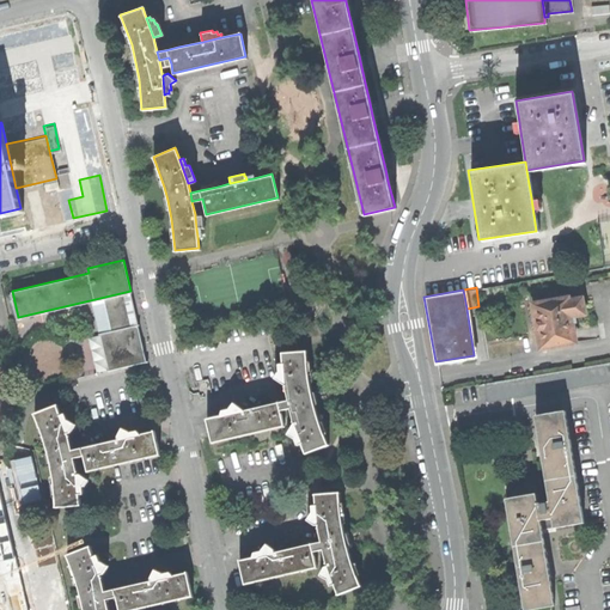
[(90,300),(97,333),(138,323),(134,307),(130,291),(90,300)]
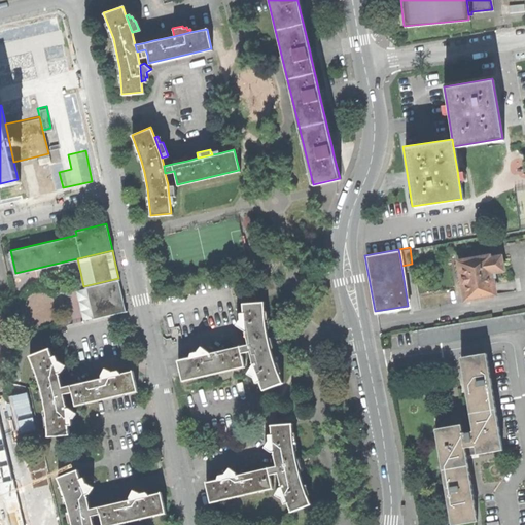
[(462,286),(464,299),(494,293),(491,276),(495,276),(494,272),(503,270),(501,255),(488,257),(488,255),(480,256),(480,255),(474,256),(469,257),(470,258),(458,260),(460,272),(459,273),(461,287),(462,286)]
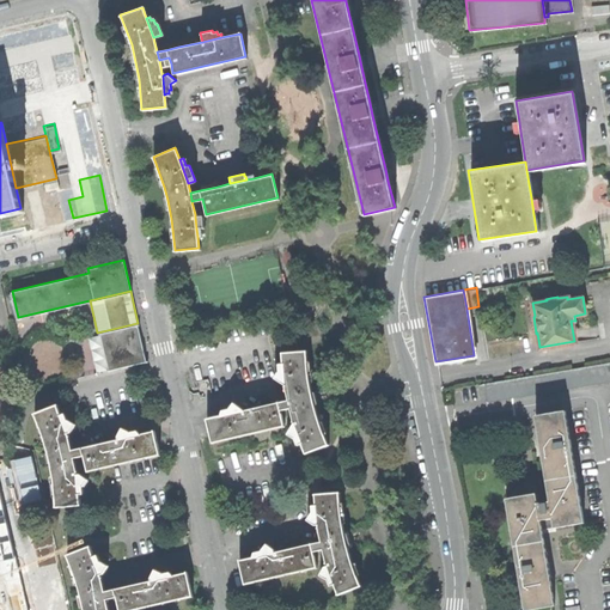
[(97,333),(105,368),(147,360),(138,323),(97,333)]
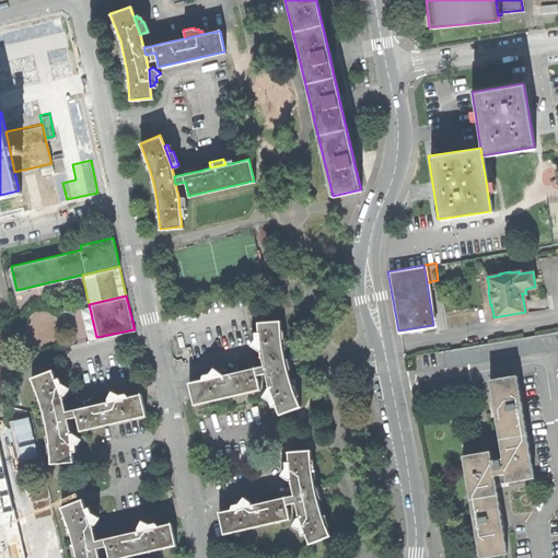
[(189,392),(192,403),(258,388),(255,374),(265,372),(267,384),(268,386),(274,403),(278,414),(298,406),(288,379),(286,369),(283,357),(279,337),(278,321),(256,322),(258,334),(260,352),(260,353),(263,364),(254,367),(247,369),(221,374),(202,379),(187,382),(189,392)]
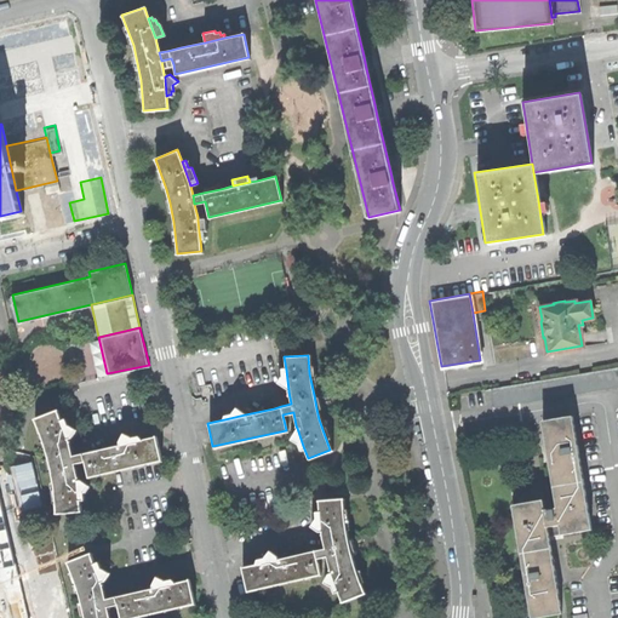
[(275,387),(289,390),(286,370),(281,370),(282,378),(281,378),(275,387)]
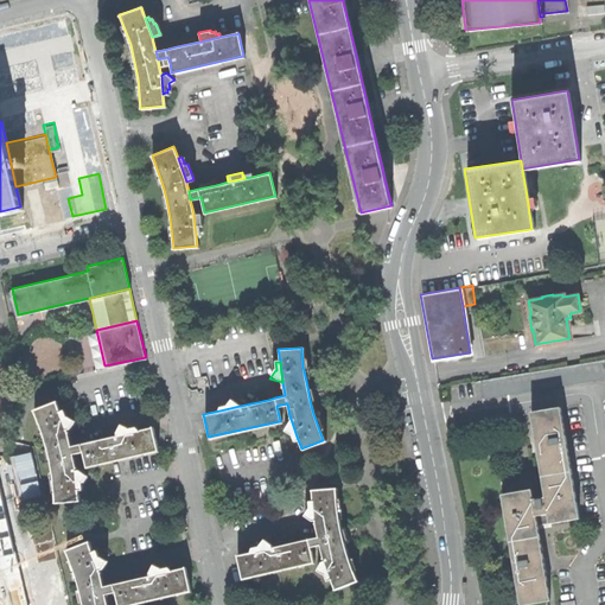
[(218,406),(220,411),(240,406),(231,397),(227,405),(218,406)]
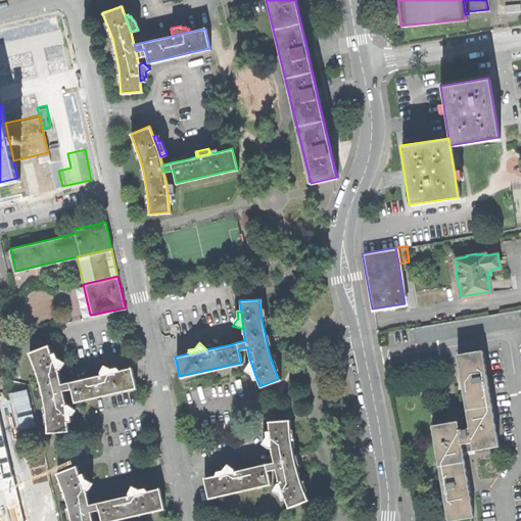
[(74,400),(135,387),(133,377),(131,367),(116,370),(99,374),(75,379),(68,380),(60,382),(58,372),(57,370),(52,354),(49,343),(30,350),(35,365),(40,383),(42,394),(44,404),(46,430),(66,429),(65,419),(64,403),(64,400),(61,389),(70,387),(74,400)]
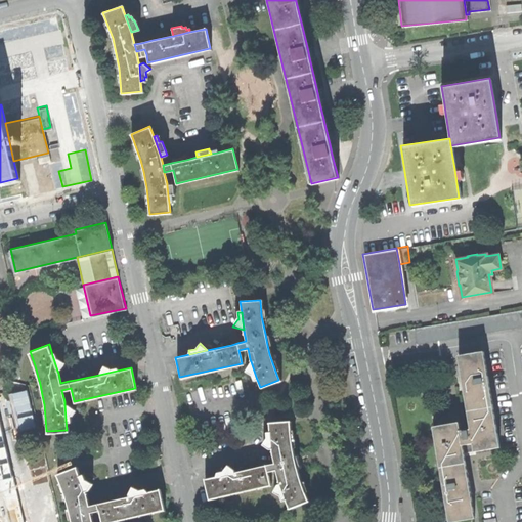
[(431,424),(438,465),(464,461),(463,450),(468,449),(473,448),(474,450),(499,446),(483,350),(458,354),(464,393),(470,427),(460,429),(458,420),(450,421),(431,424)]
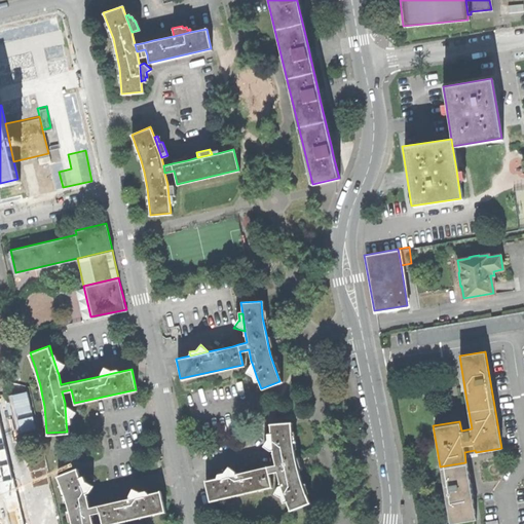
[(52,357),(58,372),(66,365),(59,361),(59,362),(55,354),(52,357)]
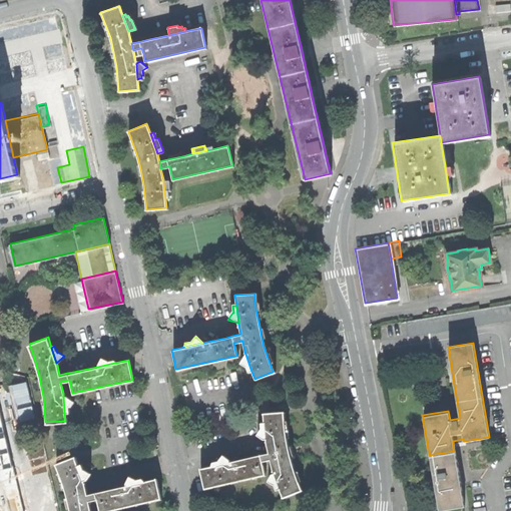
[(250,369),(245,354),(237,361),(243,364),(244,364),(247,371),(250,369)]
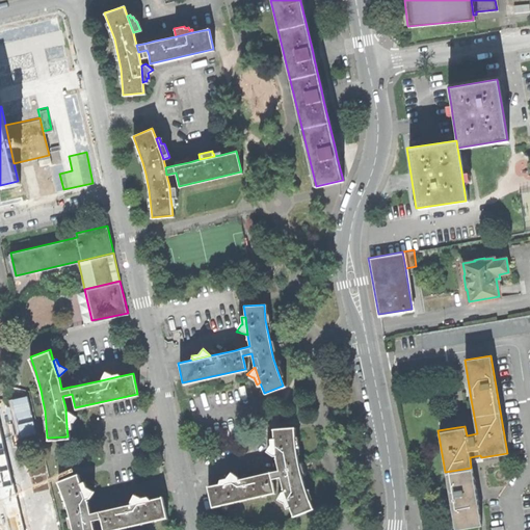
[(101,380),(118,376),(117,373),(111,375),(105,371),(101,380)]
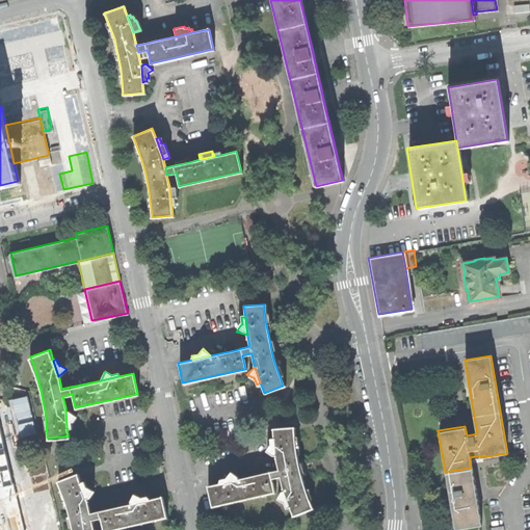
[(76,413),(65,409),(67,426),(71,426),(70,419),(72,419),(76,413)]
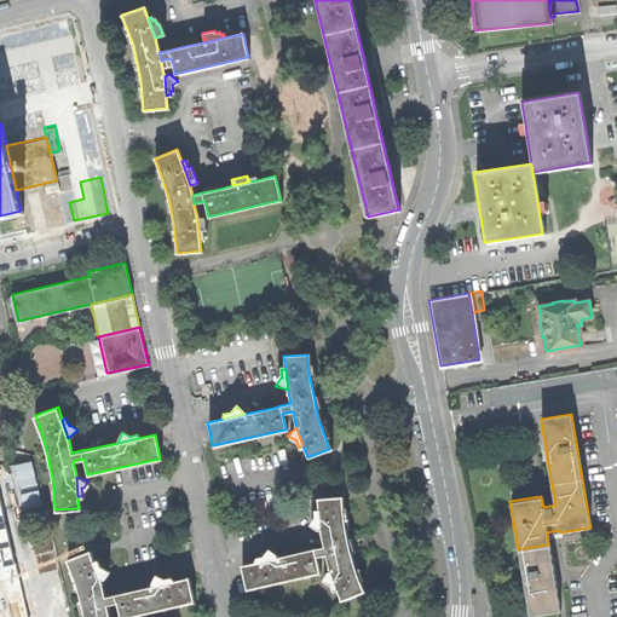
[(243,575),(247,587),(319,570),(316,554),(327,552),(329,566),(330,568),(338,587),(341,598),(363,589),(353,559),(350,548),(347,535),(344,513),(341,495),(318,497),(319,509),(322,530),(322,531),(324,545),(315,547),(307,548),(278,554),(258,559),(241,563),(243,575)]
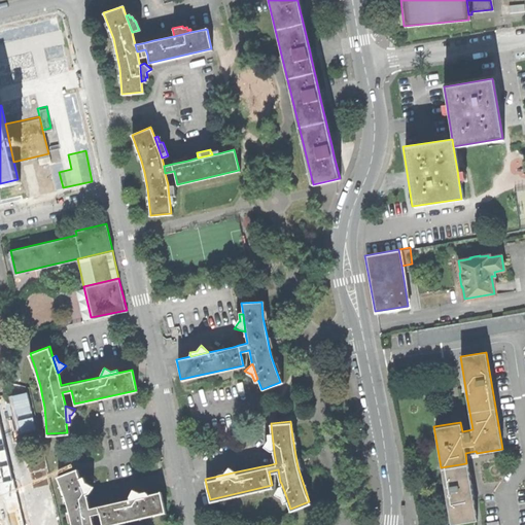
[(22,524),(0,425),(0,524),(22,524)]
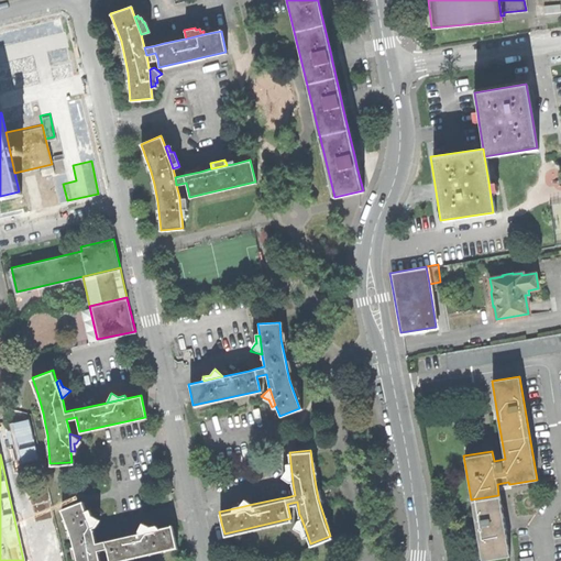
[(282,479),(293,482),(290,463),(286,464),(287,471),(286,471),(282,479)]
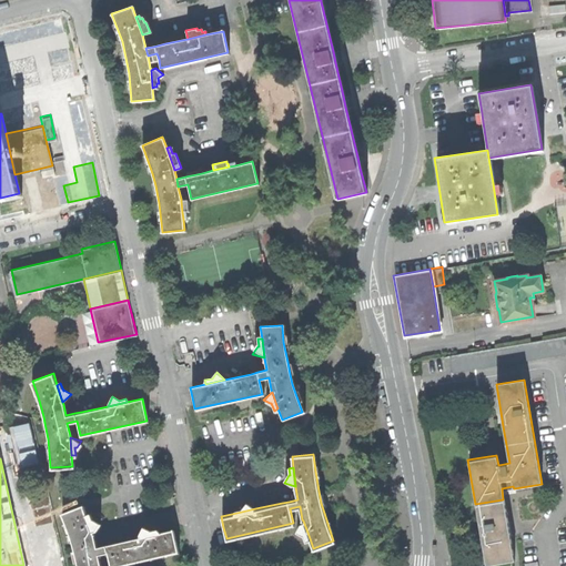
[(475,504),(485,565),(488,564),(513,561),(507,523),(505,509),(503,499),(475,504)]
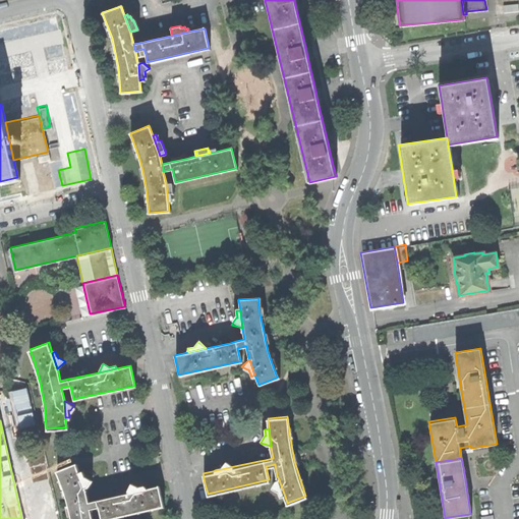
[(217,467),(217,470),(234,466),(227,460),(223,465),(217,467)]
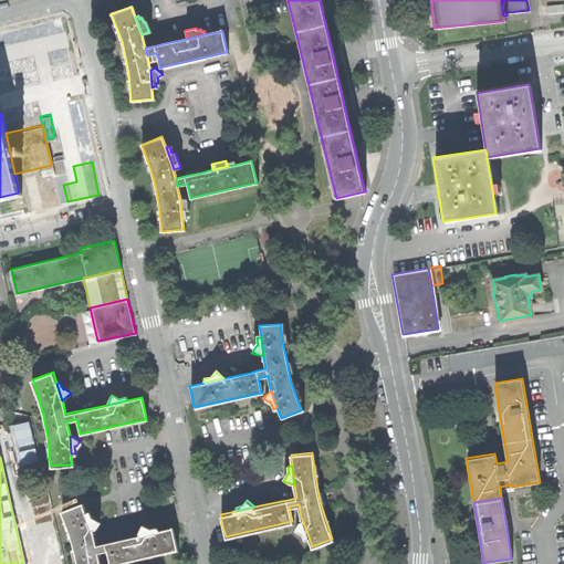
[(75,563),(98,563),(96,553),(106,551),(108,563),(111,563),(176,550),(174,539),(170,528),(158,532),(138,536),(112,543),(105,544),(95,545),(92,533),(92,529),(85,512),(81,503),(60,512),(69,532),(74,555),(75,563)]
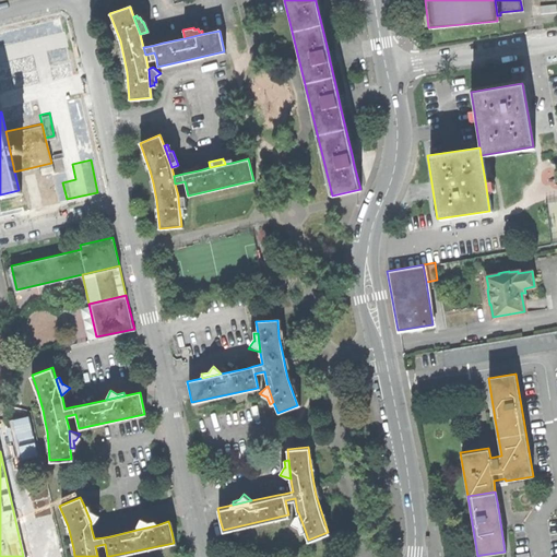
[(91,502),(84,506),(91,522),(95,521),(99,516),(93,508),(91,502)]
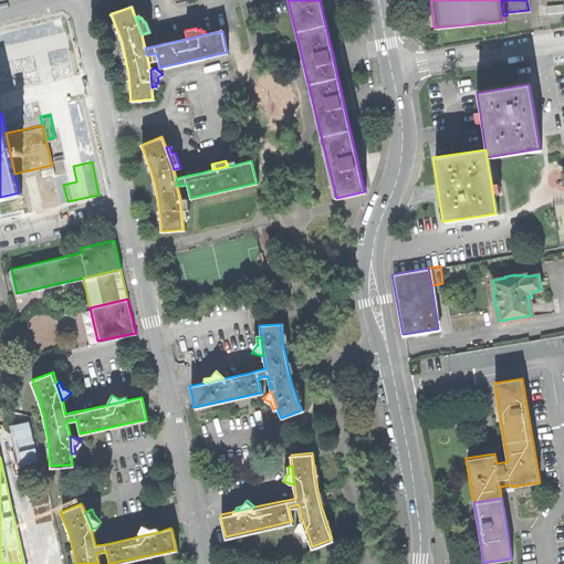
[(309,536),(302,519),(293,526),(300,531),(302,531),(304,538),(309,536)]
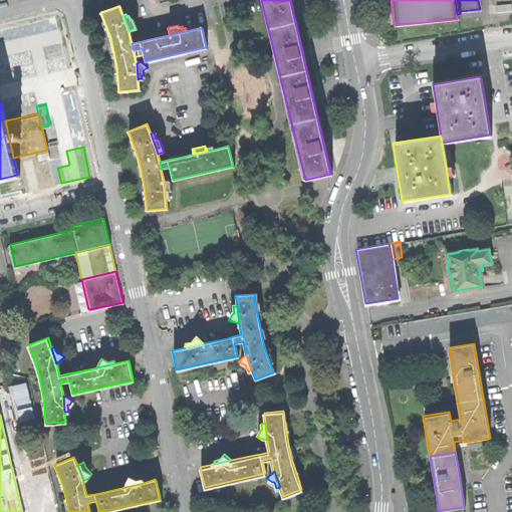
[(125,484),(125,487),(144,483),(142,479),(138,480),(135,480),(129,477),(125,484)]
